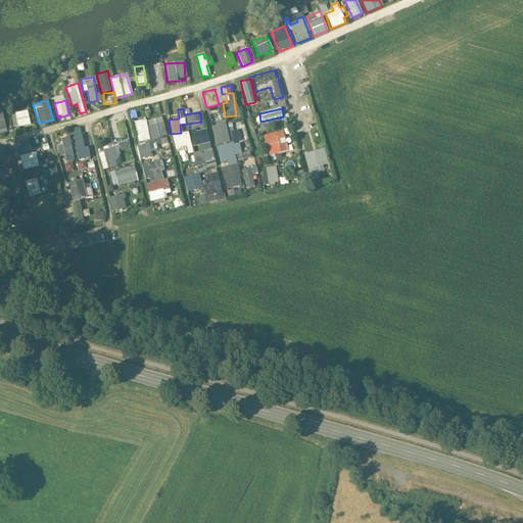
[(10,113),(12,127),(30,125),(28,110),(10,113)]
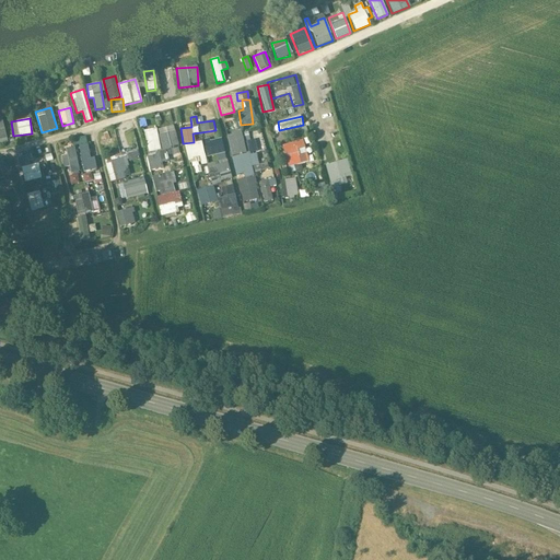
[(166,155),(179,153),(174,126),(156,130),(155,128),(143,130),(149,153),(146,154),(149,170),(168,165),(166,155)]
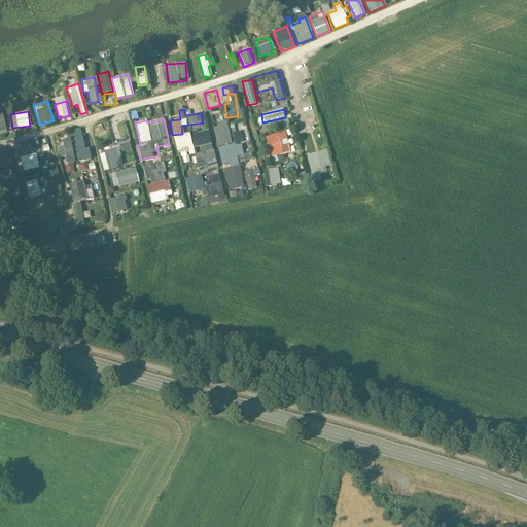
[(241,143),(231,145),(227,124),(214,126),(221,168),(237,166),(236,163),(252,160),(251,153),(243,154),(241,143)]
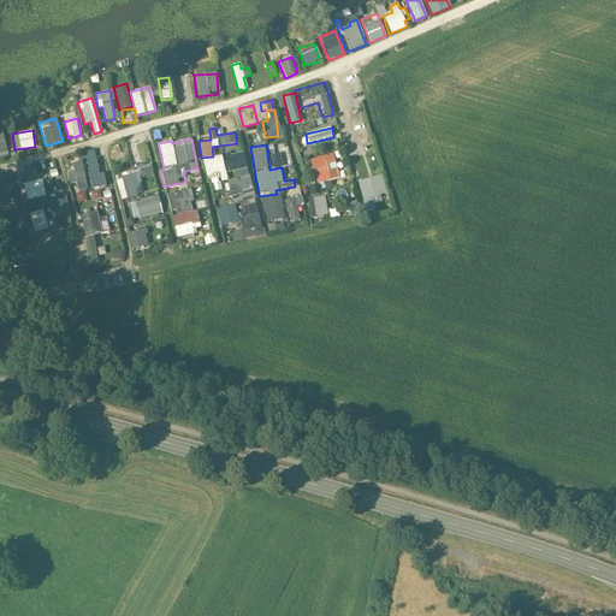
[(235,242),(262,236),(244,152),(224,155),(227,177),(226,177),(231,202),(248,199),(249,206),(243,207),(244,217),(240,218),(242,230),(232,231),(235,242)]
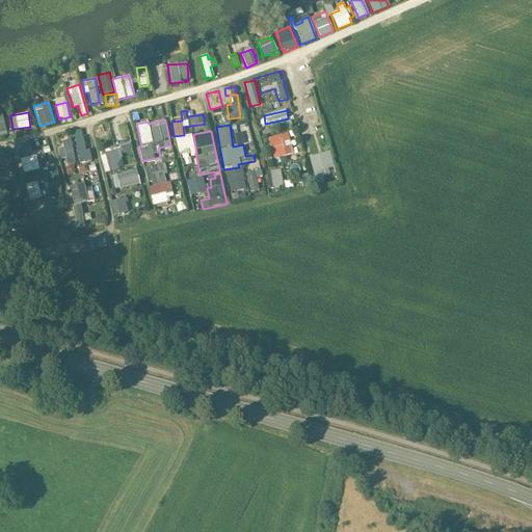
[(243,133),(235,133),(236,144),(243,144),(243,133)]
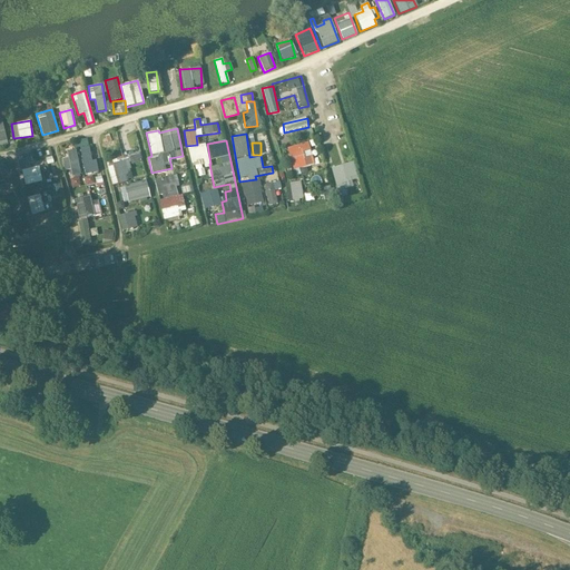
[(286,147),(292,170),(314,165),(310,143),(286,147)]
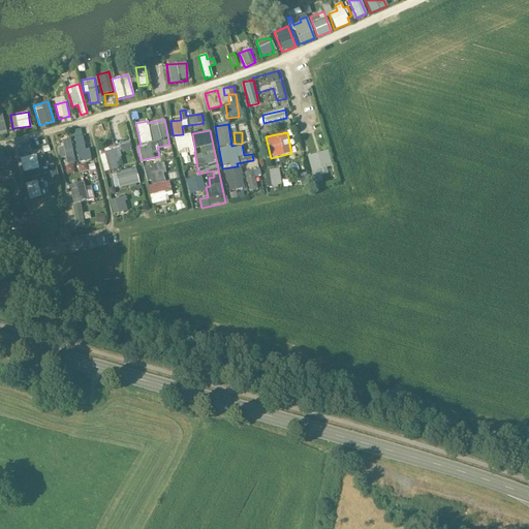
[(177,151),(192,149),(190,134),(175,136),(177,151)]
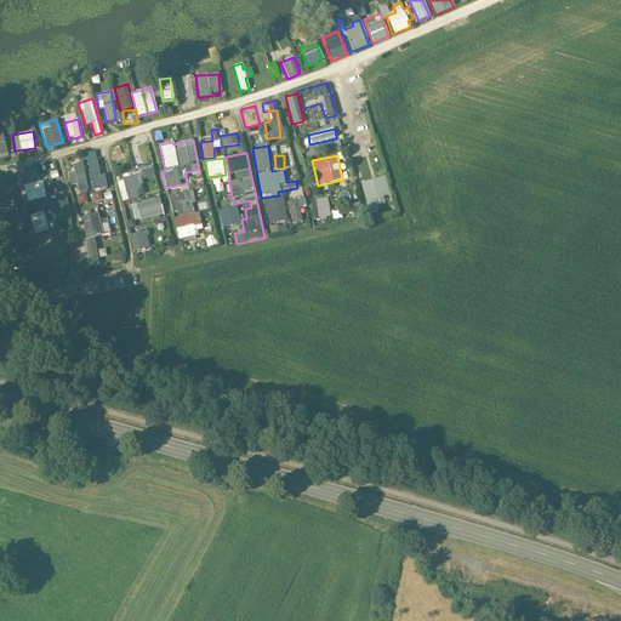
[(97,160),(87,161),(90,189),(108,188),(106,175),(98,176),(97,160)]
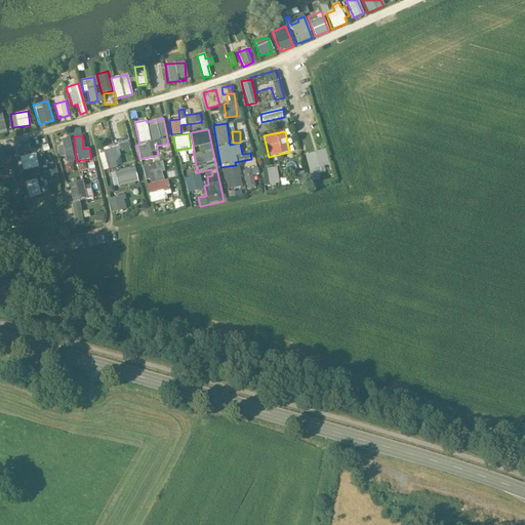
[(67,164),(74,162),(68,138),(61,140),(62,145),(56,147),(59,157),(65,156),(67,164)]
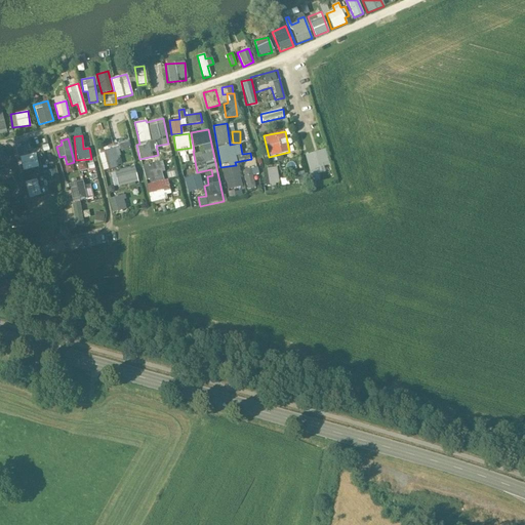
[(118,147),(103,151),(107,169),(123,165),(121,159),(126,158),(125,155),(131,154),(128,140),(117,143),(118,147)]
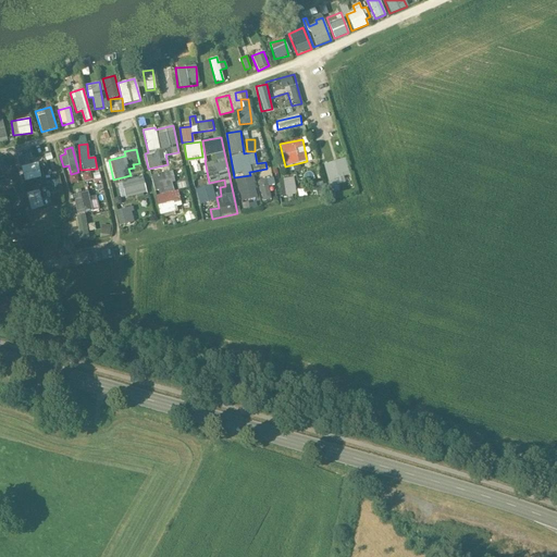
[(23,182),(41,177),(37,160),(33,161),(31,152),(16,156),(23,182)]
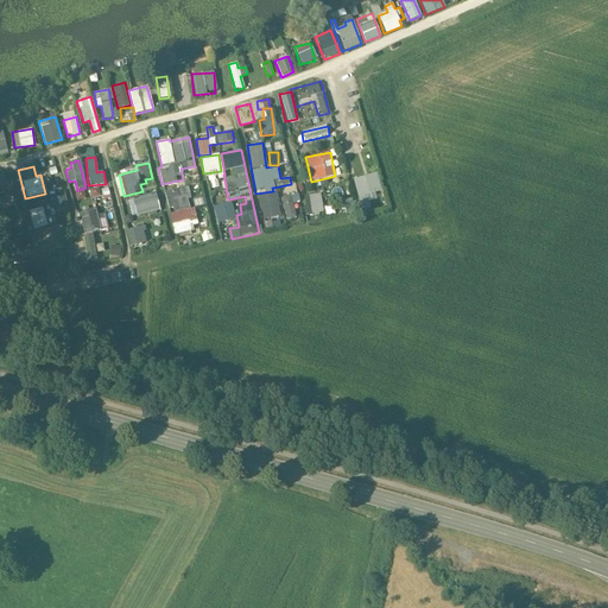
[(377,173),(354,178),(361,211),(374,208),(371,195),(381,192),(377,173)]
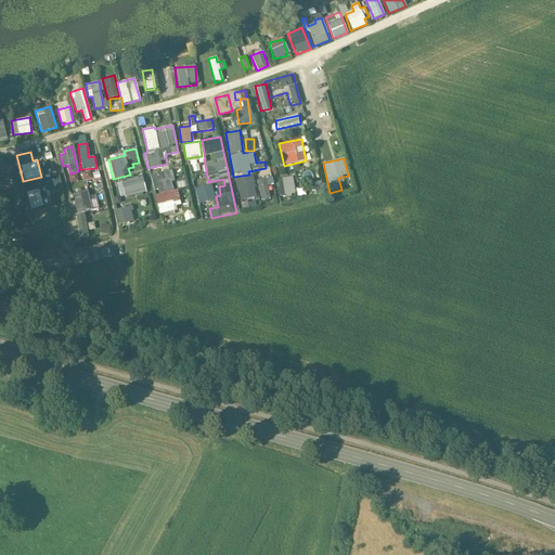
[(175,181),(171,169),(151,175),(155,193),(172,189),(170,182),(175,181)]
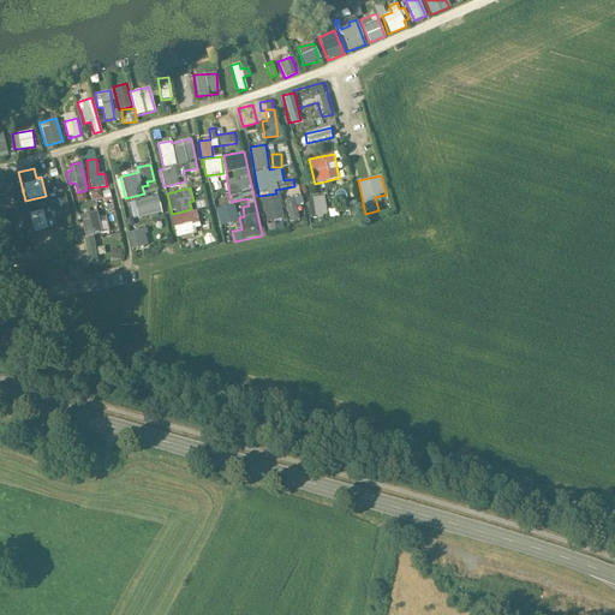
[(87,201),(84,191),(76,193),(78,203),(87,201)]
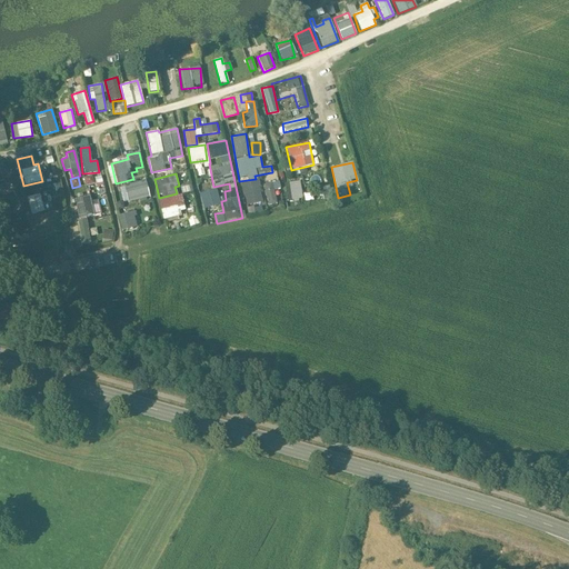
[(123,203),(149,196),(145,179),(119,187),(123,203)]
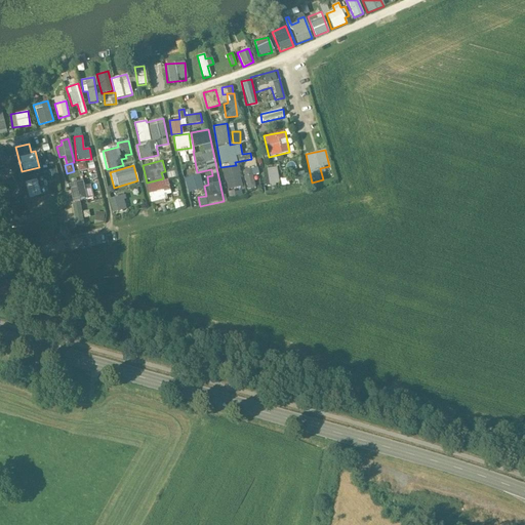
[(227,190),(242,186),(237,165),(221,169),(227,190)]
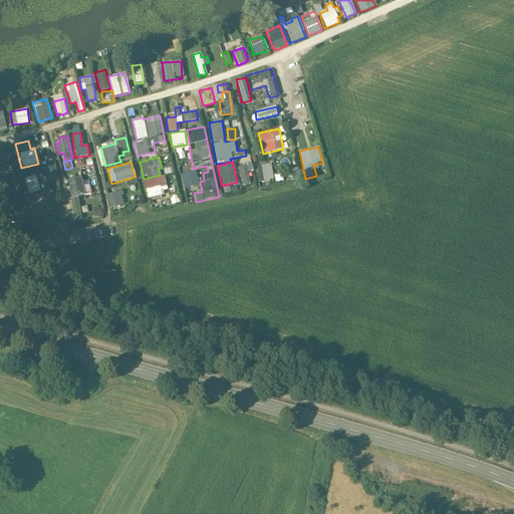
[(252,165),(238,166),(241,186),(251,185),(250,172),(253,171),(252,165)]
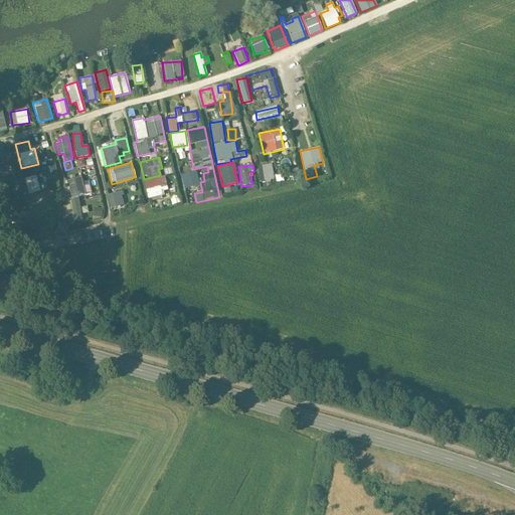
[(272,165),(259,165),(260,181),(273,181),(272,165)]
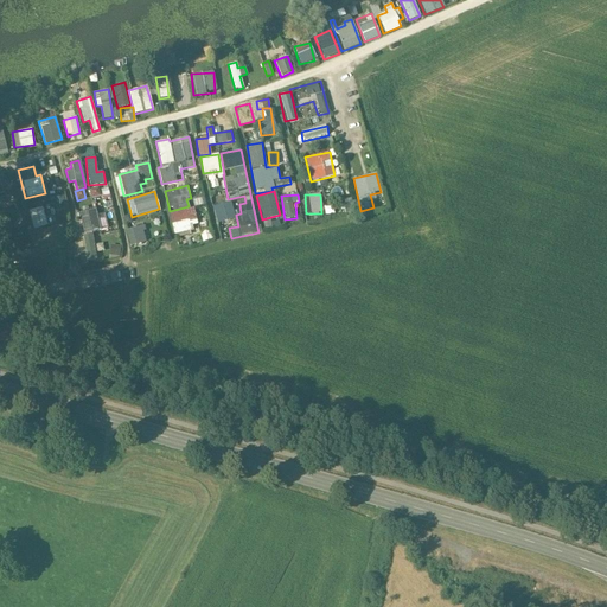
[(217,222),(234,218),(230,202),(213,206),(217,222)]
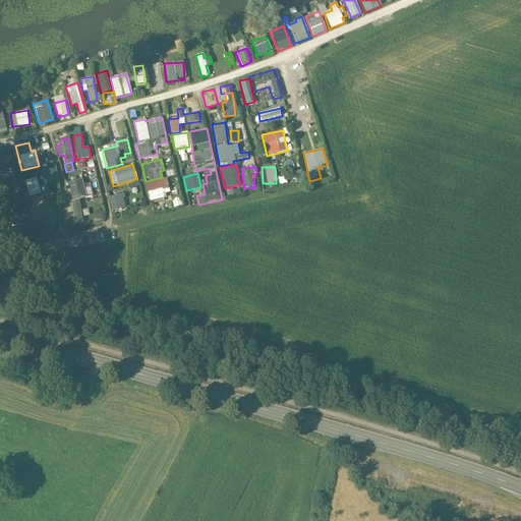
[(23,181),(29,196),(41,193),(36,177),(23,181)]
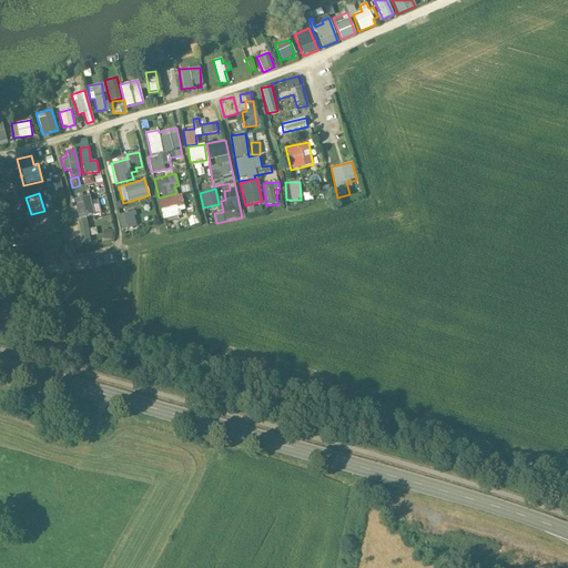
[(77,219),(92,216),(90,195),(74,198),(77,219)]
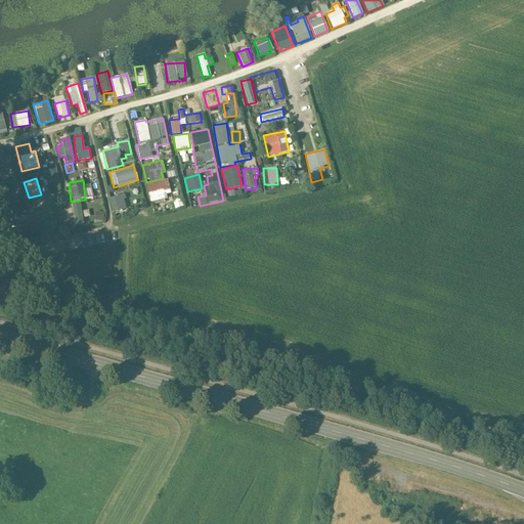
[(164,200),(163,190),(168,189),(167,180),(146,183),(148,202),(164,200)]
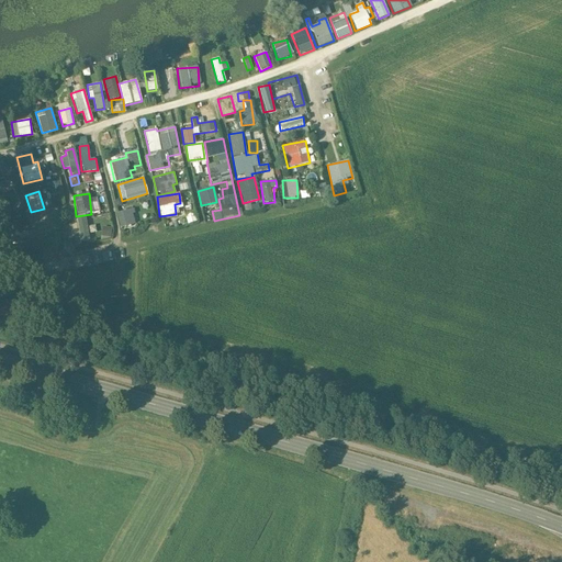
[(116,212),(120,226),(135,224),(133,209),(116,212)]
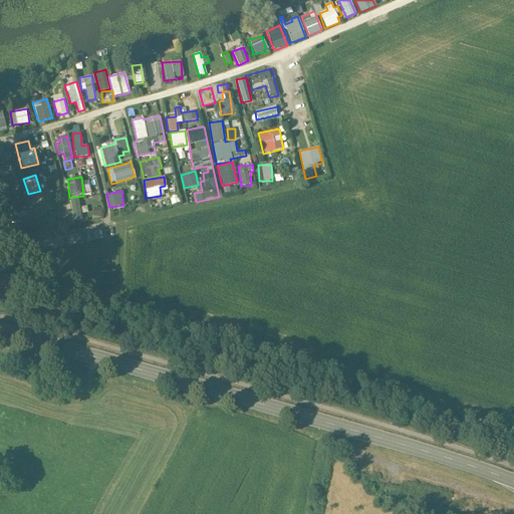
[(79,198),(70,199),(71,221),(80,220),(79,198)]
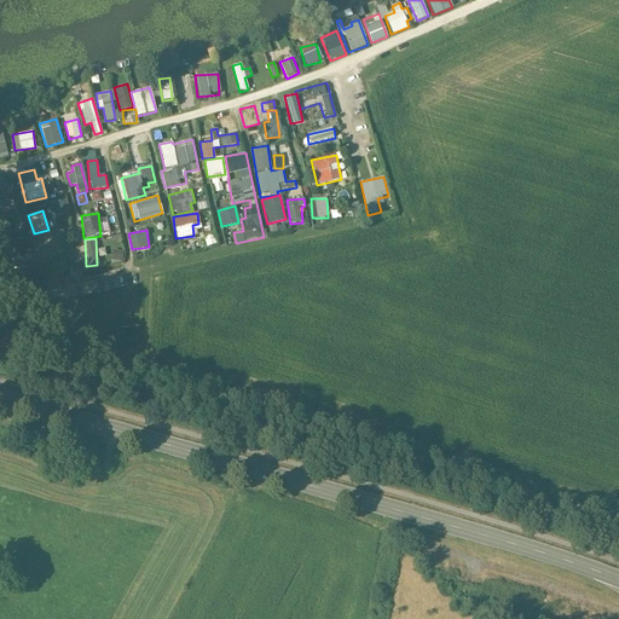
[(113,250),(113,260),(122,261),(123,250),(113,250)]
